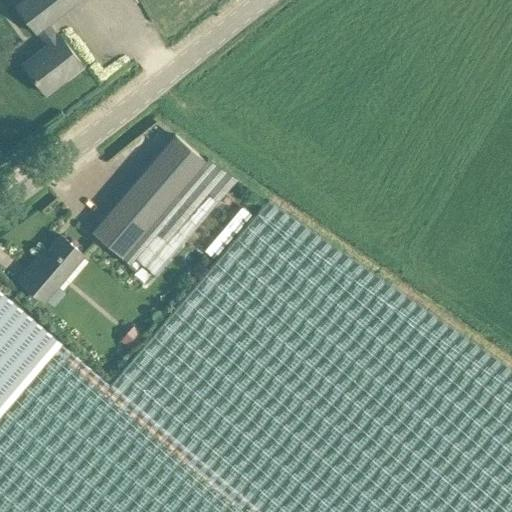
[(22,63),(22,64),(45,94),(82,65),(59,34),(58,36),(48,23),(77,0),(21,0),(14,6),(35,33),(36,32),(46,44),(22,63)]
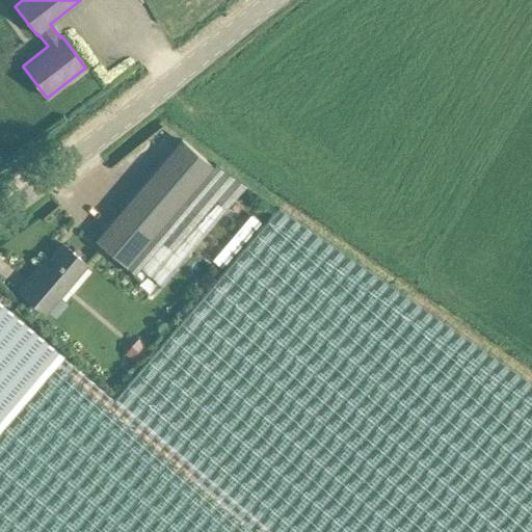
[(160,284),(246,184),(215,163),(213,165),(182,138),(96,240),(134,272),(140,266),(160,284)]
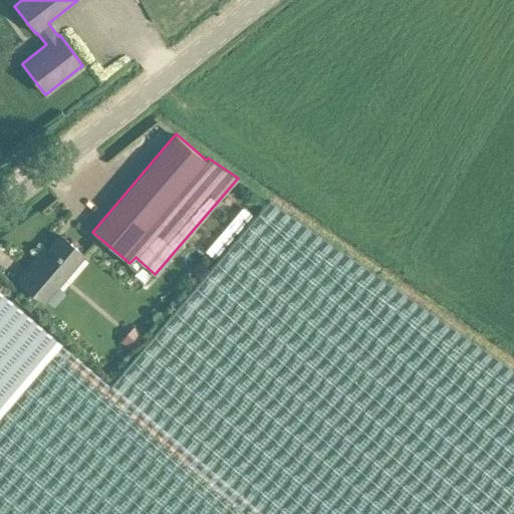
[(0,513),(513,513),(513,368),(270,200),(110,386),(61,343),(0,291),(0,513)]
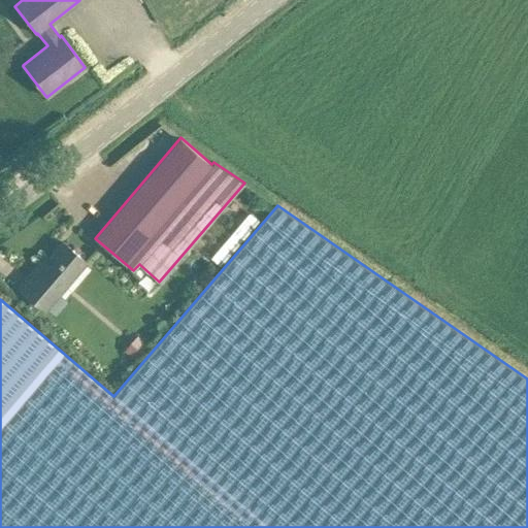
[(211,257),(221,265),(259,220),(250,212),(211,257)]
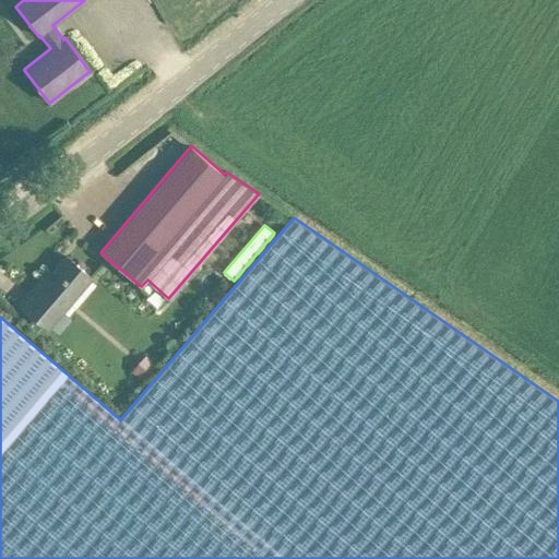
[(40,281),(20,305),(47,328),(91,276),(67,257),(44,284),(40,281)]
